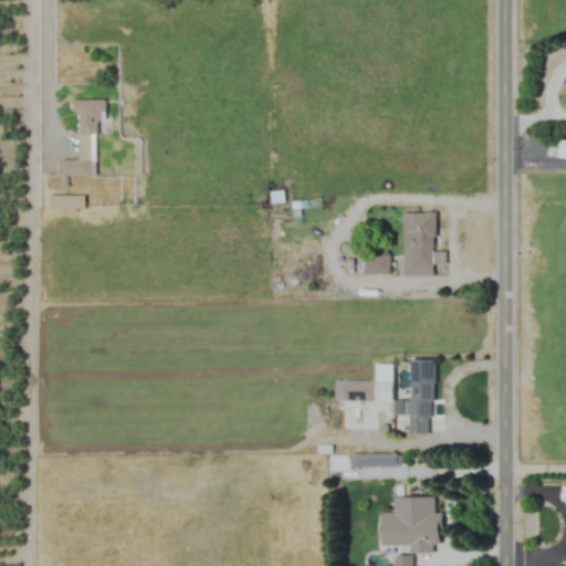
[(91,134),(97,134),(97,119),(105,119),(105,100),(71,100),(70,113),(79,113),(79,160),(60,159),(60,176),(91,176),(91,134)]
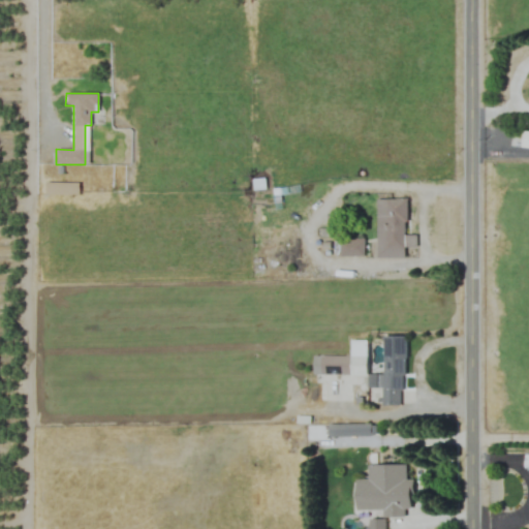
[(79,194),(79,182),(45,182),(45,194),(79,194)]
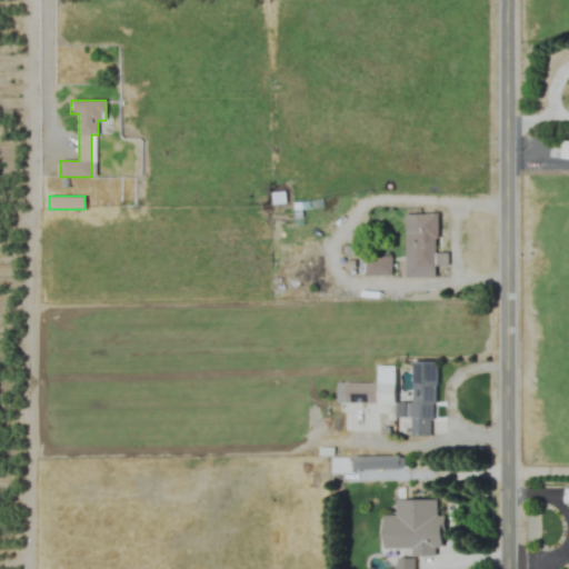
[(436,213),(405,213),(405,277),(436,277),(436,213)]
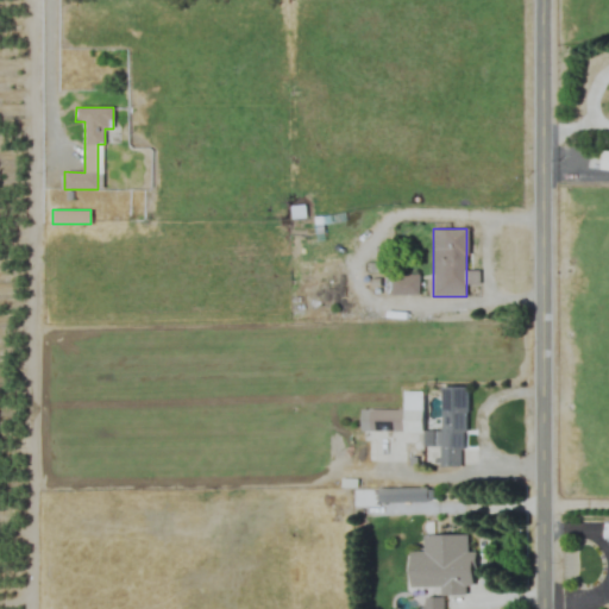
[(419,275),(390,275),(390,296),(419,296),(419,275)]
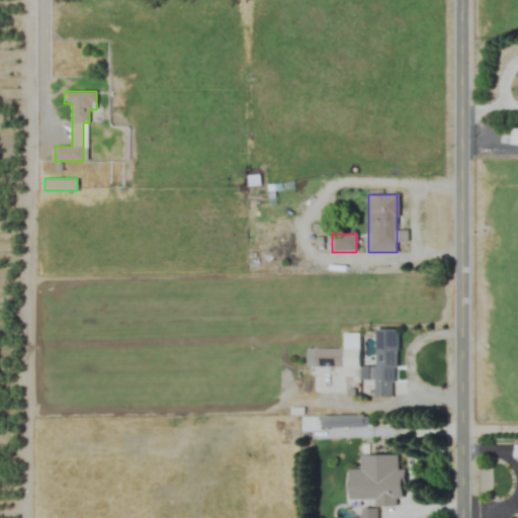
[(374,366),(368,366),(368,378),(374,378),(373,397),(395,397),(396,329),(375,329),(374,366)]
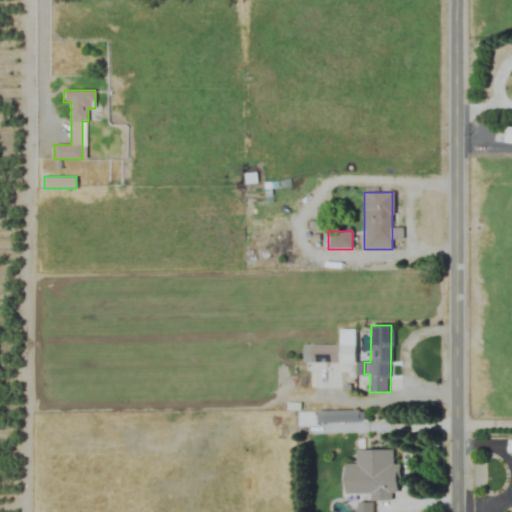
[(338,344),(303,344),(303,362),(338,362),(338,344)]
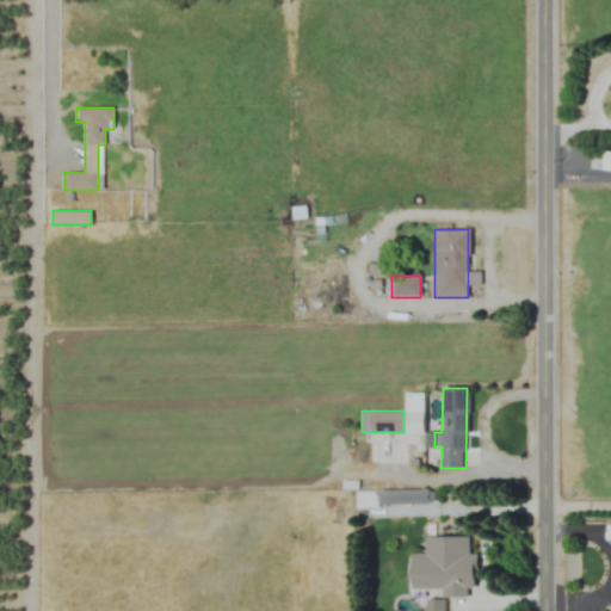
[(381,503),(427,503),(427,491),(381,491),(381,503)]
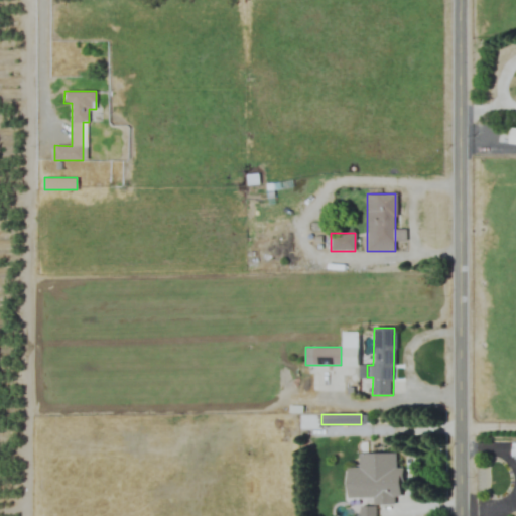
[(373,497),(373,504),(394,504),(394,496),(400,496),(401,467),(396,467),(396,453),(358,453),(358,467),(347,467),(347,497),(373,497)]
